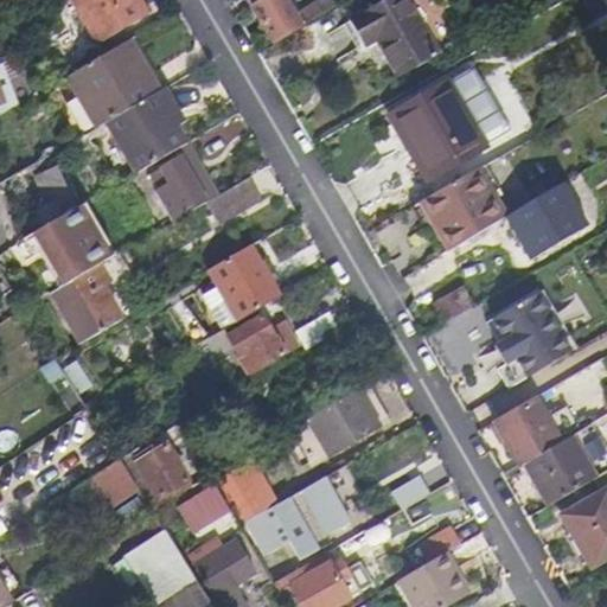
[(140,0),(76,0),(100,39),(148,12),(140,0)]
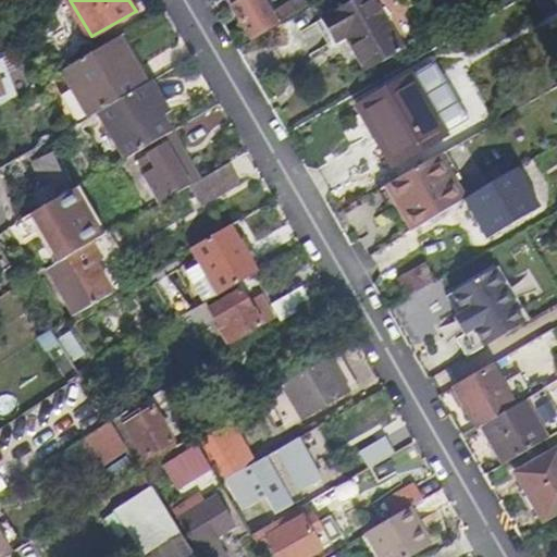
[(310,4),(308,0),(295,0),(270,14),(261,0),(242,0),(234,4),(254,38),(310,4)]
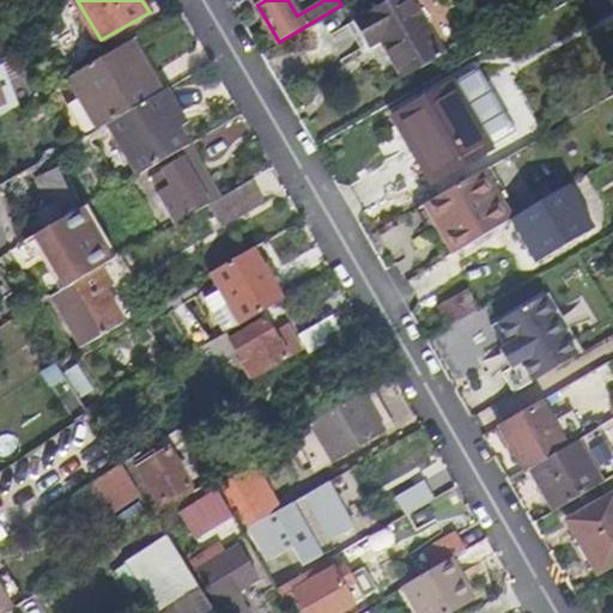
[(406,78),(444,55),(411,0),(390,0),(354,22),(368,46),(382,38),(406,78)]
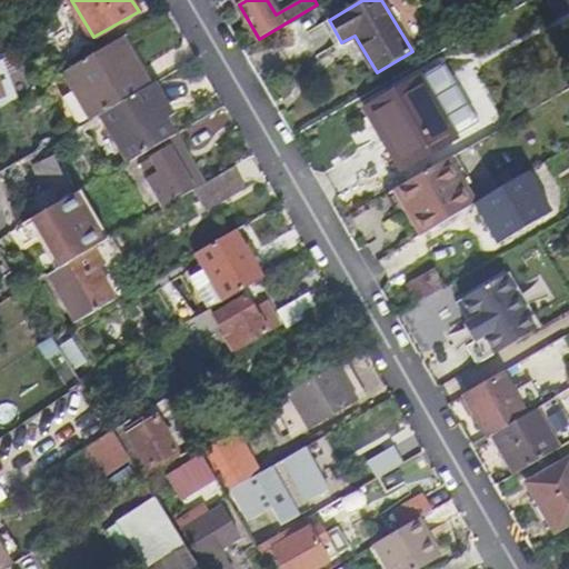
[(149,87),(117,41),(60,73),(91,120),(99,116),(149,87)]
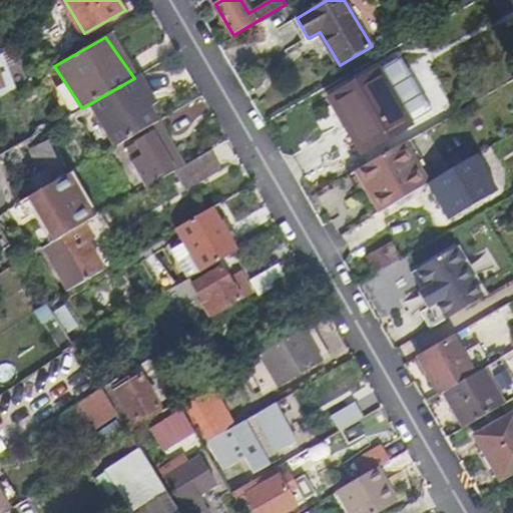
[(0,57),(0,97),(14,89),(3,56),(0,57)]
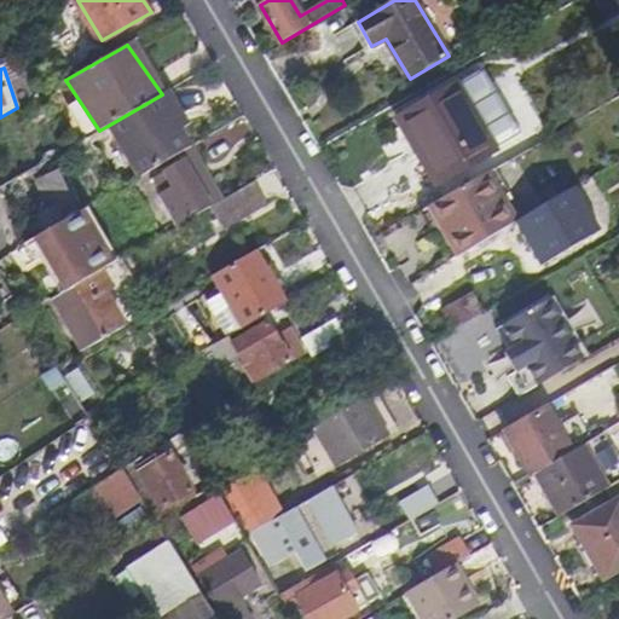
[(519,138),(481,71),(400,117),(438,185),(519,138)]
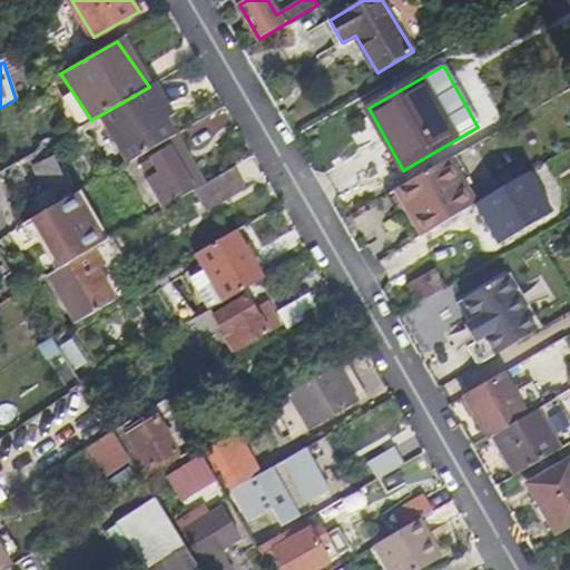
[(157,82),(149,87),(160,104),(167,99),(157,82)]
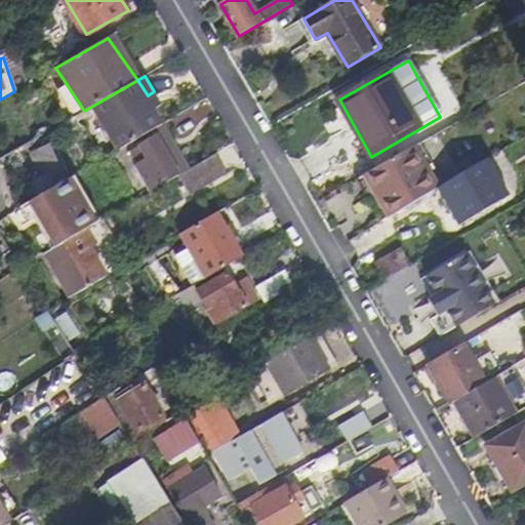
[(148,95),(137,80),(91,107),(119,150),(125,148),(164,124),(155,109),(162,105),(154,91),(148,95)]
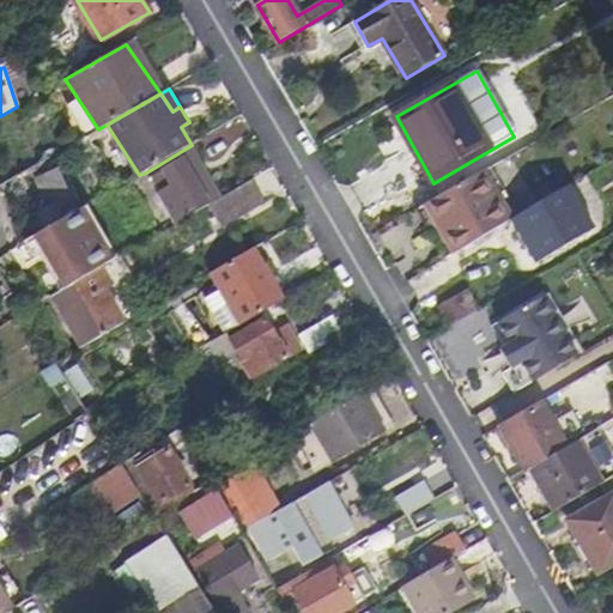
[(175,186),(159,195),(176,225),(213,204),(222,199),(205,170),(194,176),(184,159),(165,170),(175,186)]
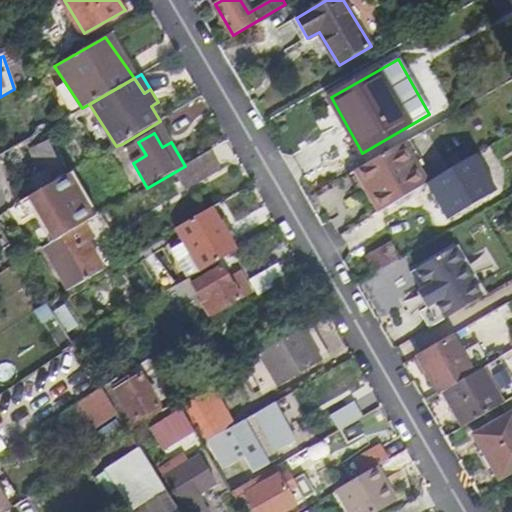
[(405,145),(428,186),(435,182),(411,141),(405,145)]
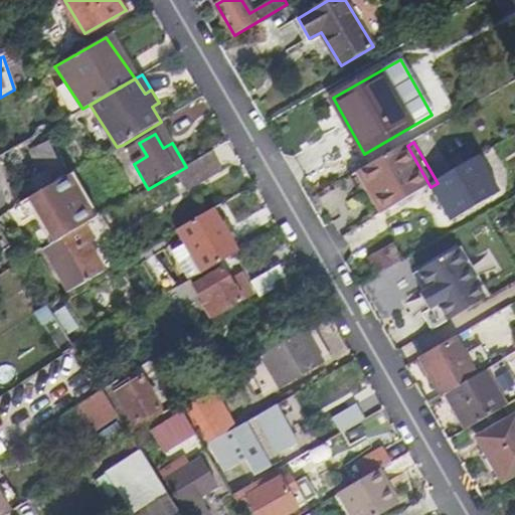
[(46,185),(64,176),(50,144),(32,152),(46,185)]
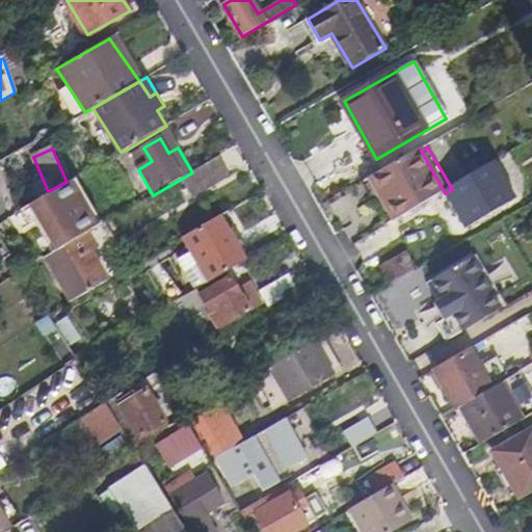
[(372,179),(396,221),(445,193),(421,151),(372,179)]
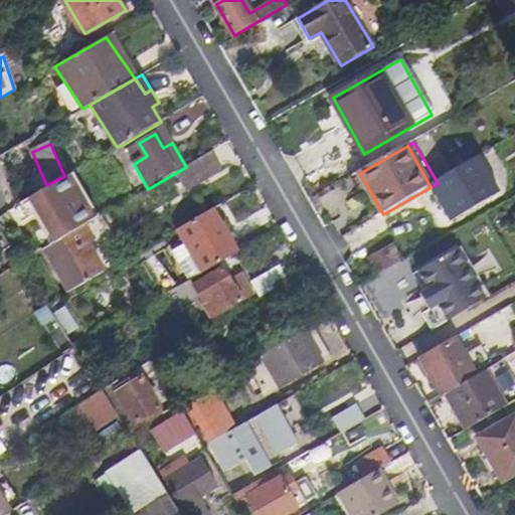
[(122,166),(112,150),(101,157),(110,174),(122,166)]
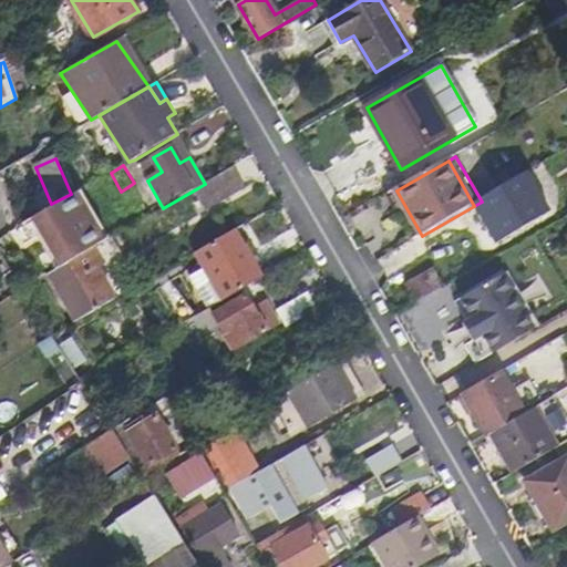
[(246,186),(235,166),(205,184),(197,188),(208,208),(246,186)]
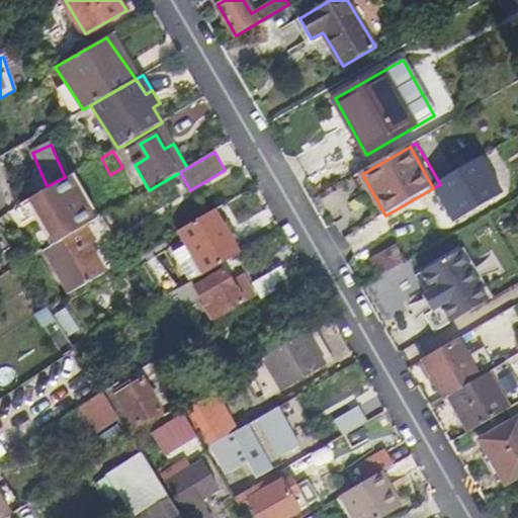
[(440,184),(433,188),(454,226),(506,197),(484,159),(440,184)]
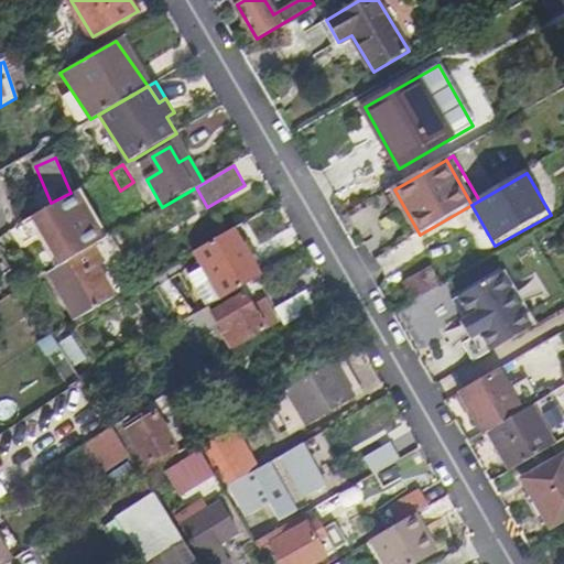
[(387,194),(412,239),(420,235),(394,190),(387,194)]
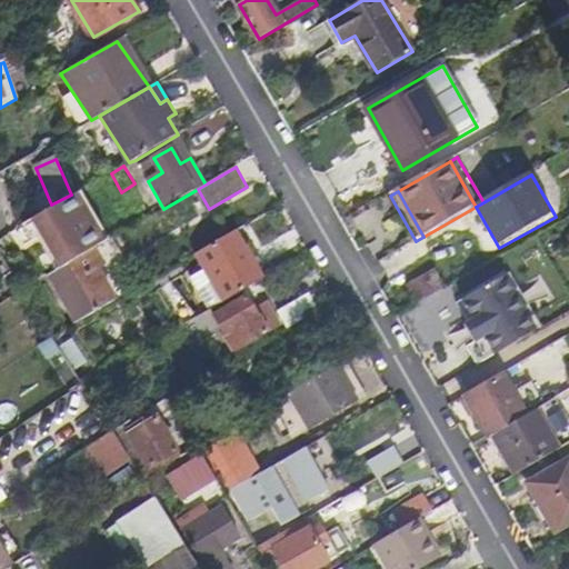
[(59,202),(20,225),(30,241),(39,236),(59,269),(89,252),(59,202)]
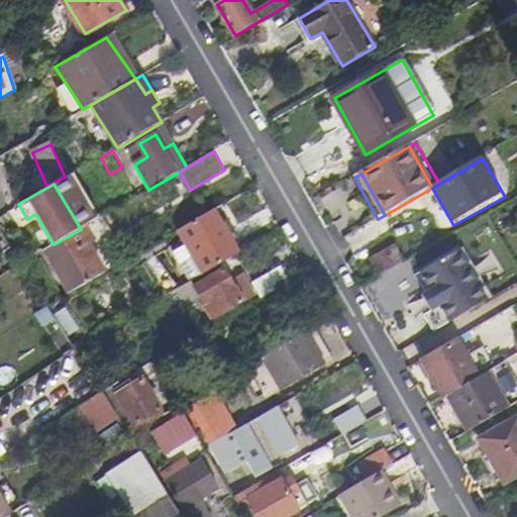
[(215,209),(179,230),(190,248),(204,274),(240,252),(215,209)]
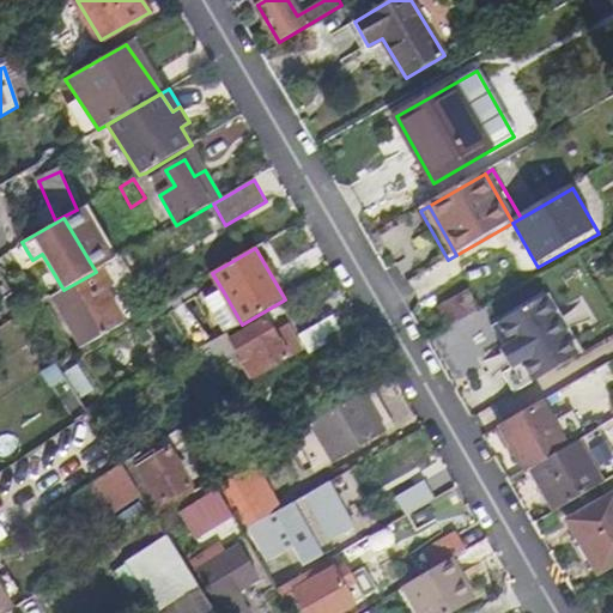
[(96,272),(64,290),(53,297),(83,349),(123,325),(103,289),(110,285),(101,269),(96,272)]
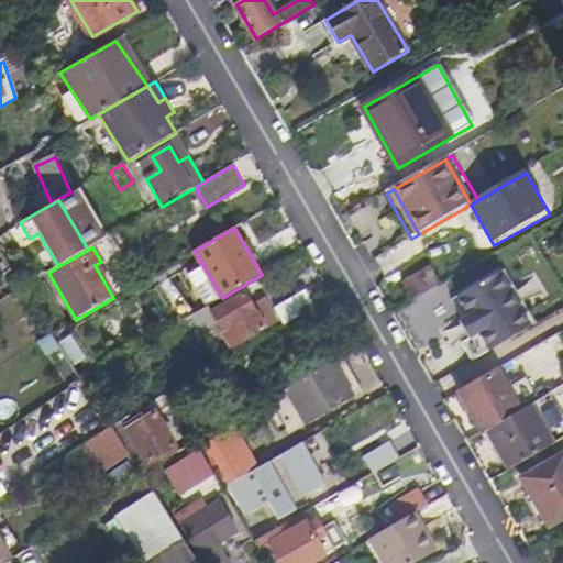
[(0,279),(12,272),(0,253),(0,279)]
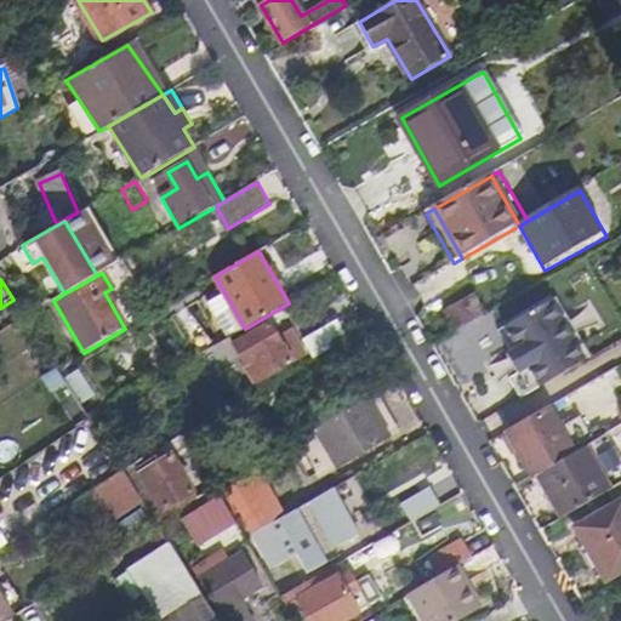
[(448,315),(459,335),(490,318),(479,297),(448,315)]
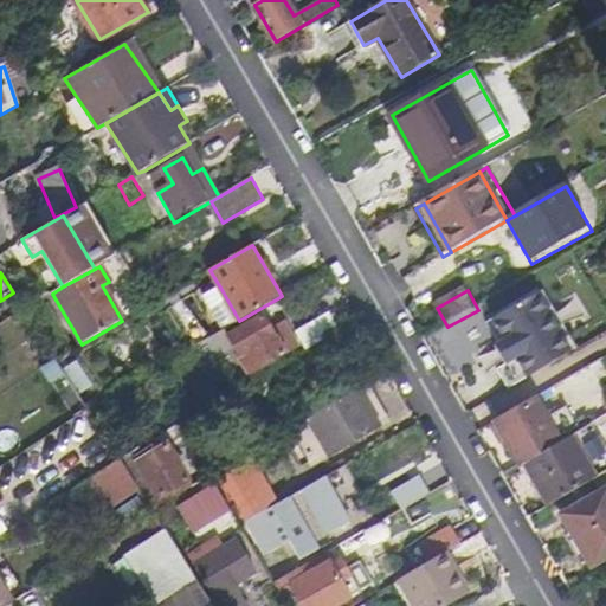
[(239,321),(223,291),(202,303),(220,333),(239,321)]
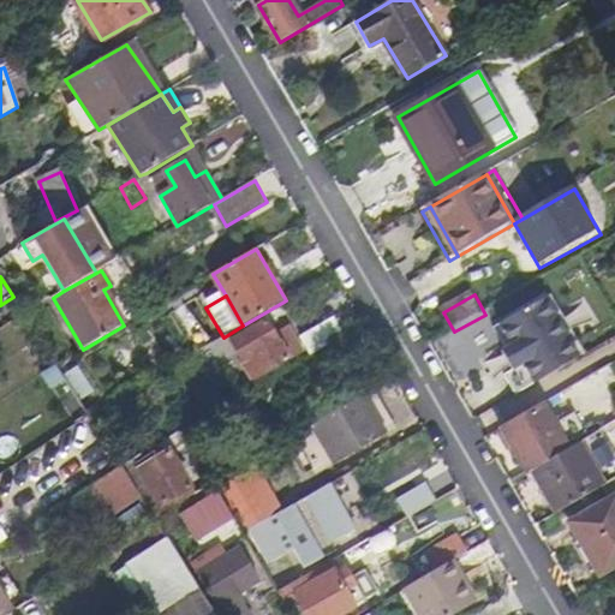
[(548,300),(580,357),(587,353),(554,298),(548,300)]
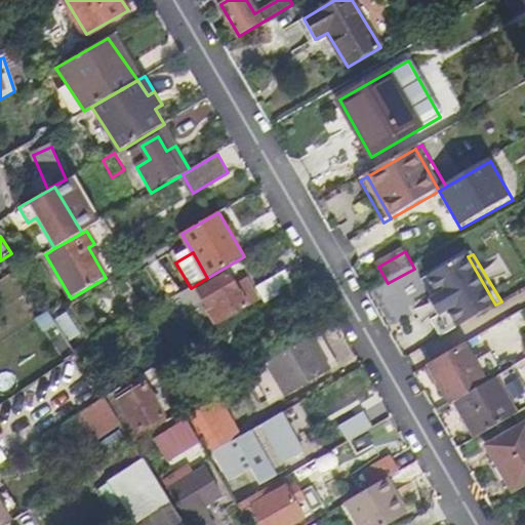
[(432,320),(442,336),(495,305),(468,256),(428,278),(439,295),(433,297),(430,299),(439,315),(432,320)]
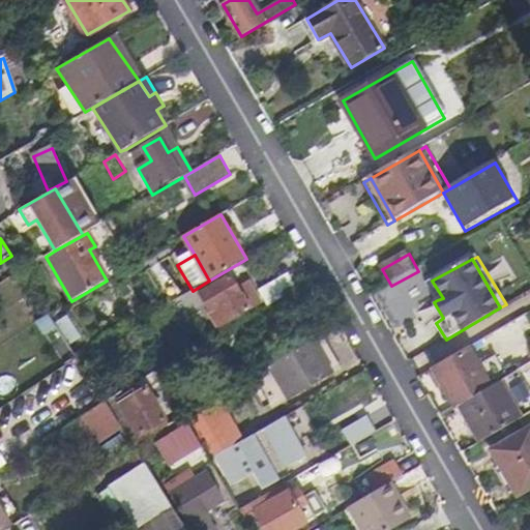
[(270,303),(297,287),(289,273),(262,290),(270,303)]
